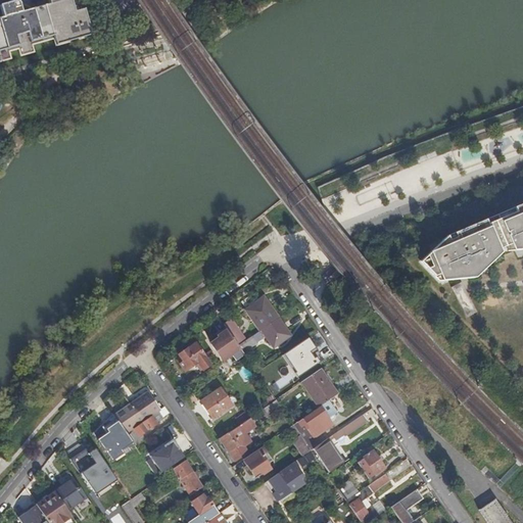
[(17,6),(12,3),(0,6),(0,13),(1,18),(0,18),(0,61),(8,60),(6,53),(17,50),(19,56),(32,53),(30,46),(53,40),(55,46),(67,43),(65,36),(77,33),(78,40),(91,36),(80,0),(46,0),(48,5),(24,12),(18,10),(17,6)]
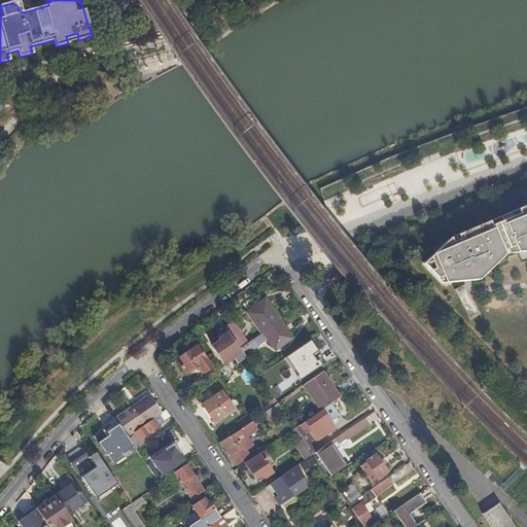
[(435,261),(426,266),(445,283),(464,280),(462,276),(469,272),(473,279),(479,277),(477,273),(487,268),(502,249),(502,248),(515,243),(517,247),(526,246),(526,206),(491,221),(492,222),(487,224),(489,227),(480,232),(478,229),(473,230),(475,234),(465,238),(463,235),(459,236),(461,240),(447,246),(433,258),(435,261)]
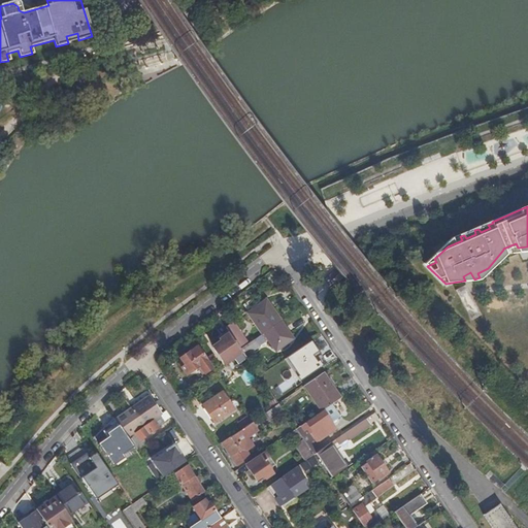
[(462,303),(470,321),(480,316),(470,298),(462,303)]
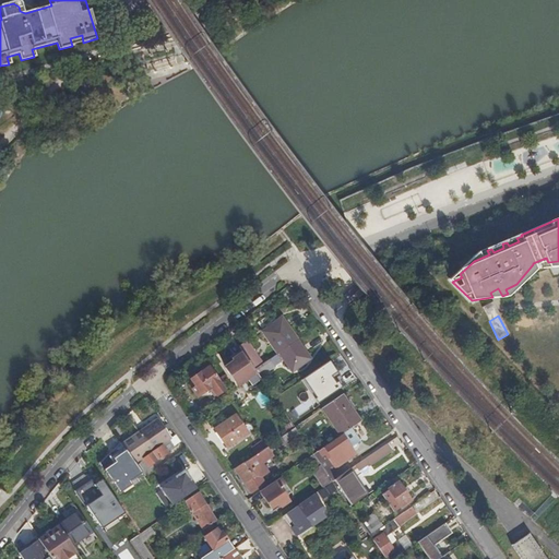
[(264,331),(280,352),(281,351),(297,340),(283,318),(264,331)]
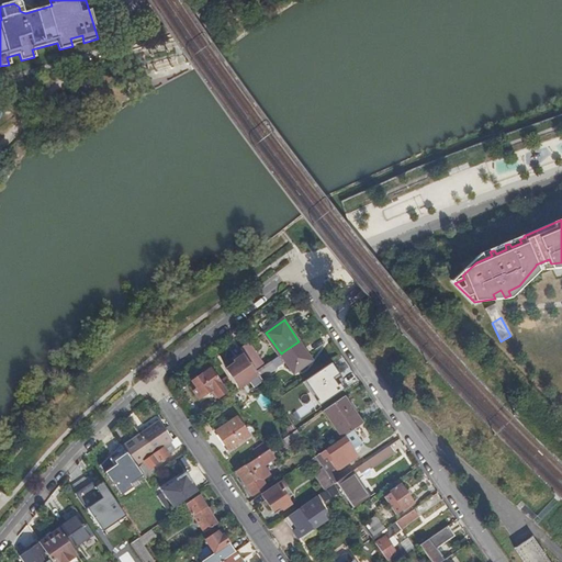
[(312,360),(299,341),(282,352),(295,371),(312,360)]
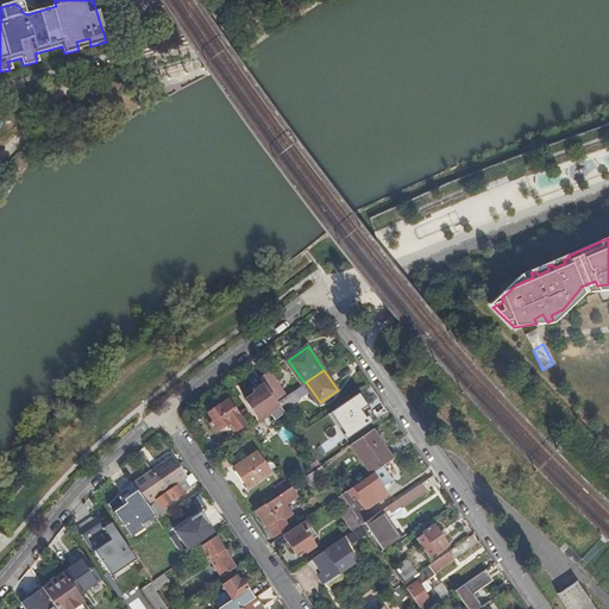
[(265,383),(272,394),(284,387),(282,384),(281,385),(271,371),(262,378),(265,383)]
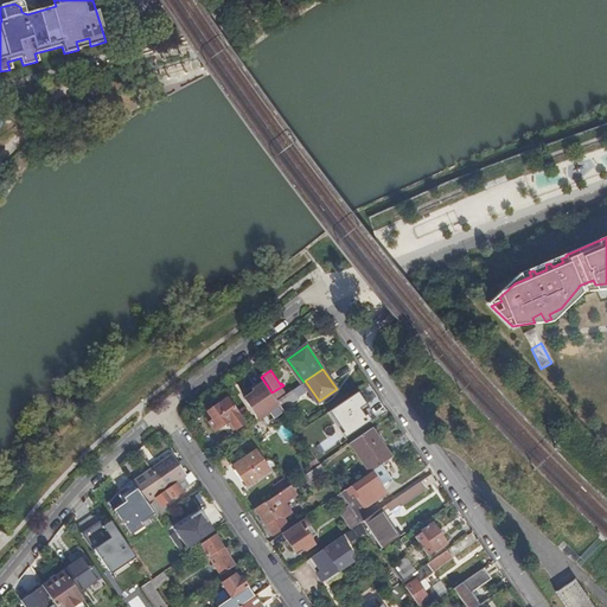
[(276,400),(274,396),(272,393),(264,382),(254,389),(256,391),(246,398),(260,419),(280,404),(276,400)]
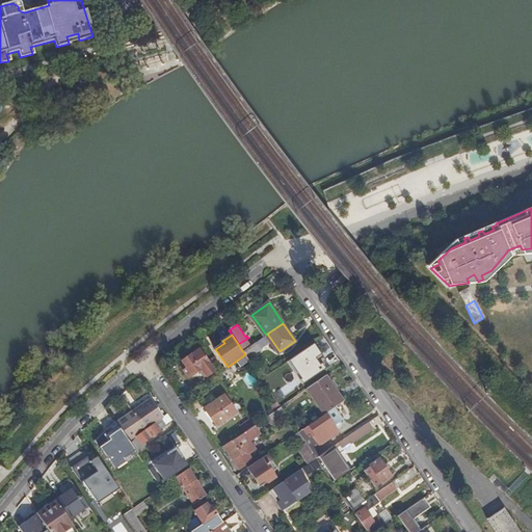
[(240,347),(242,350),(254,343),(251,340),(240,347)]
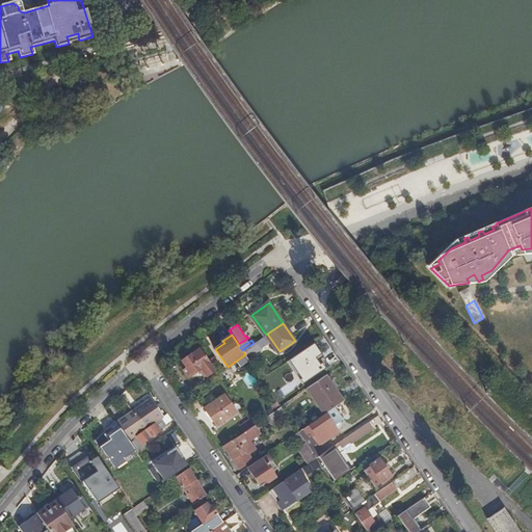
[(245,354),(247,357),(262,348),(257,341),(254,343),(242,350),(245,354)]
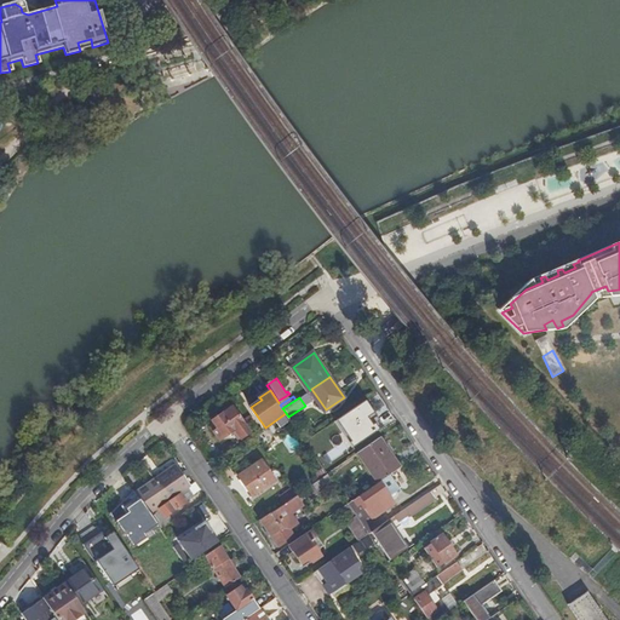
[(250,428),(234,406),(224,414),(223,412),(212,420),(218,429),(214,431),(220,440),(228,435),(235,429),(240,437),(241,438),(251,431),(250,428)]
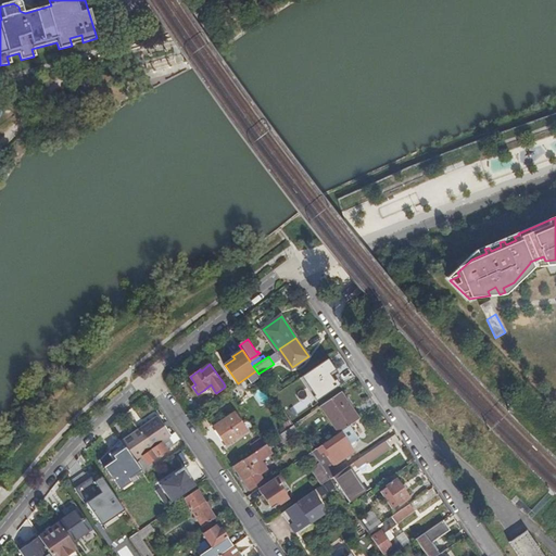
[(313,369),(303,376),(306,380),(316,374),(313,369)]
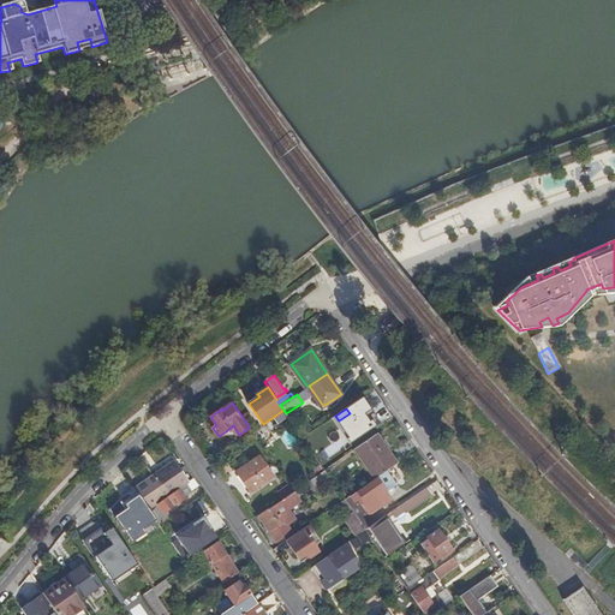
[(358,417),(339,430),(352,451),(371,437),(358,417)]
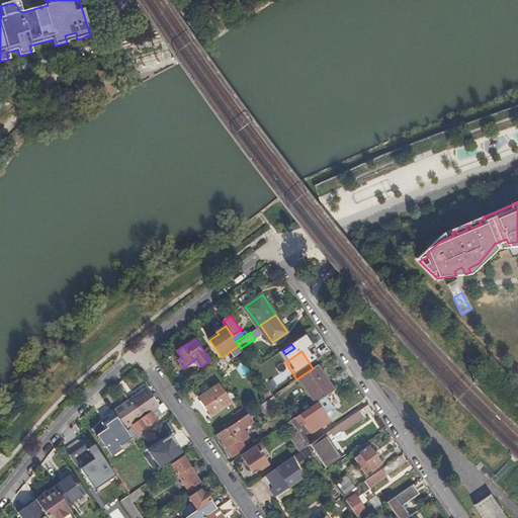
[(196,358),(190,363),(195,369),(200,365),(196,358)]
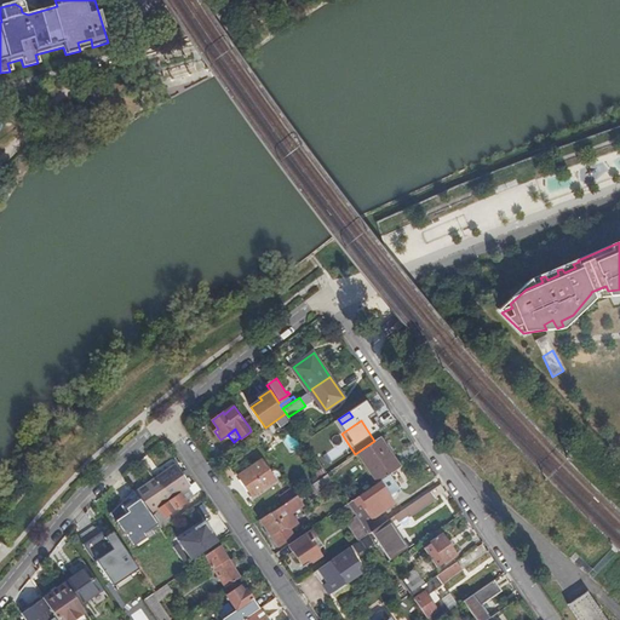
[(360,452),(357,453),(379,483),(382,481),(390,475),(401,468),(380,438),(360,452)]
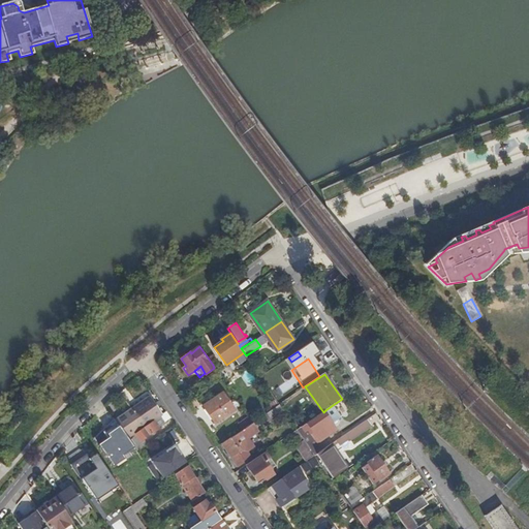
[(223,393),(204,406),(219,427),(238,414),(223,393)]
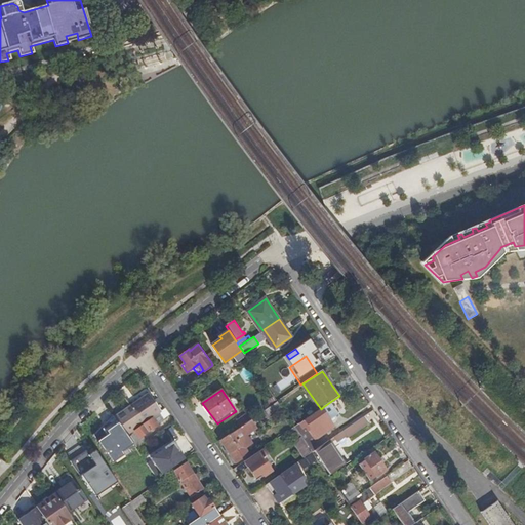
[(149,393),(130,406),(135,408),(145,421),(152,416),(157,423),(163,419),(159,412),(161,410),(149,393)]
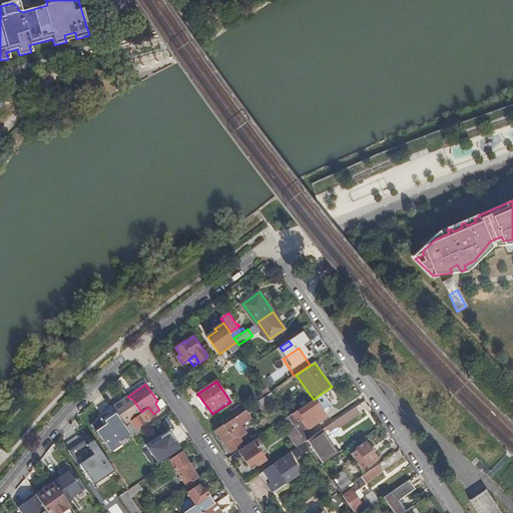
[(190,387),(184,390),(189,398),(195,394),(190,387)]
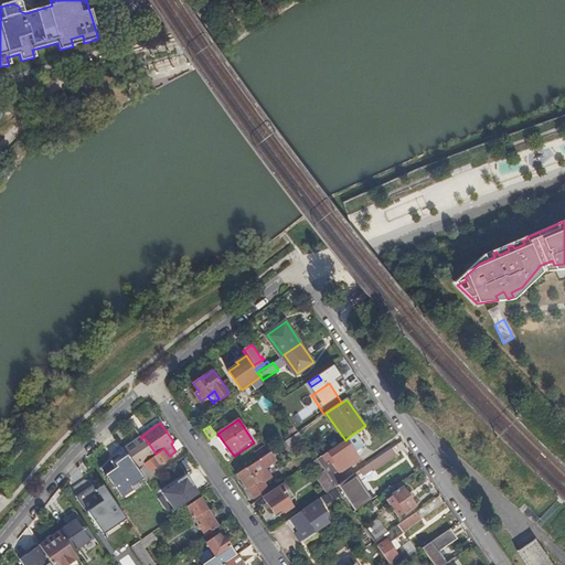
[(299,432),(289,438),(294,445),(304,438),(302,437),(299,432)]
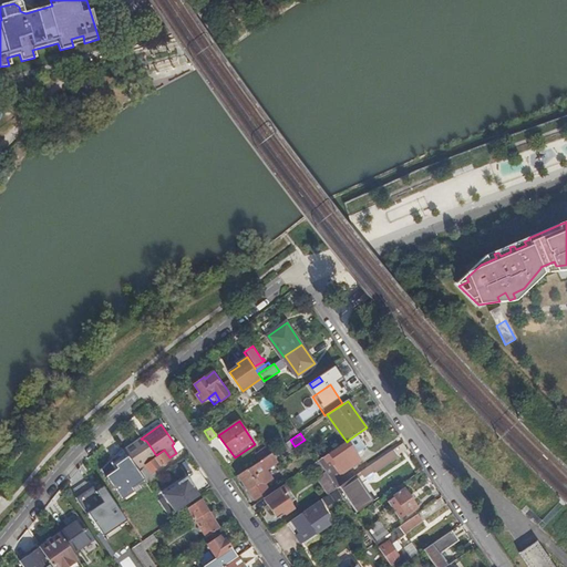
[(357,434),(349,440),(358,453),(367,447),(357,434)]
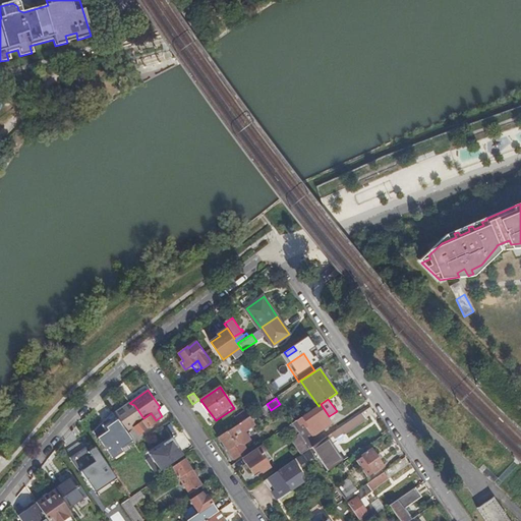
[(129,403),(114,413),(126,430),(133,425),(143,418),(134,405),(129,403)]
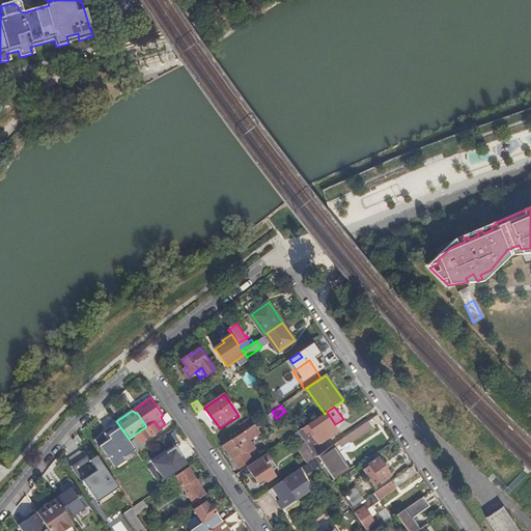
[(276,418),(272,412),(261,419),(267,425),(276,418)]
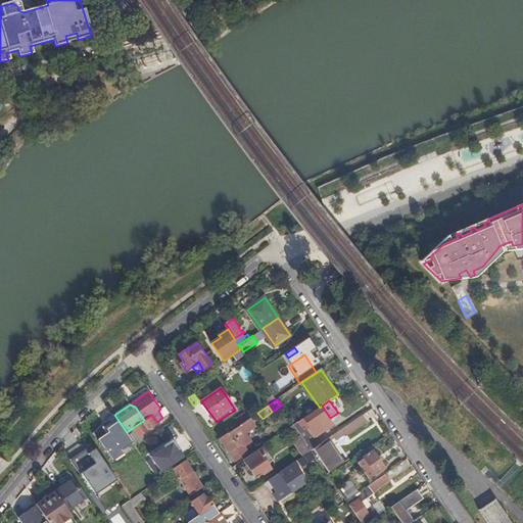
[(320,408),(294,425),(312,449),(313,449),(321,444),(324,441),(320,434),(334,424),(330,418),(322,406),(320,408)]
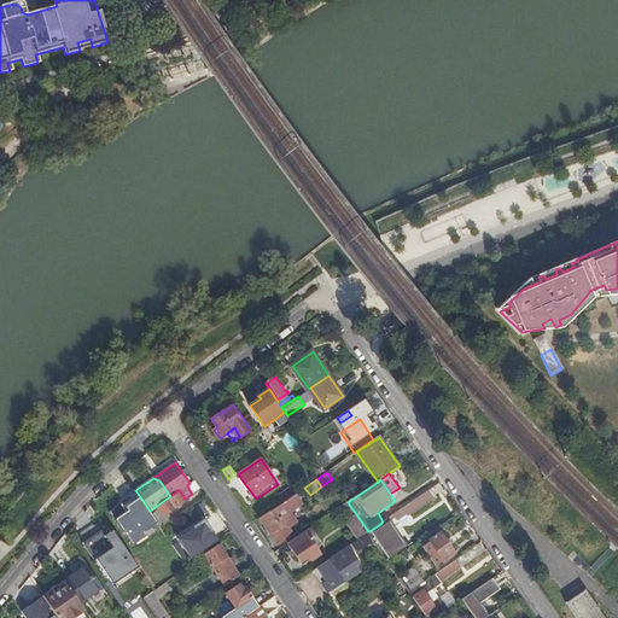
[(170,496),(158,505),(165,514),(185,501),(184,499),(185,499),(179,490),(170,496)]
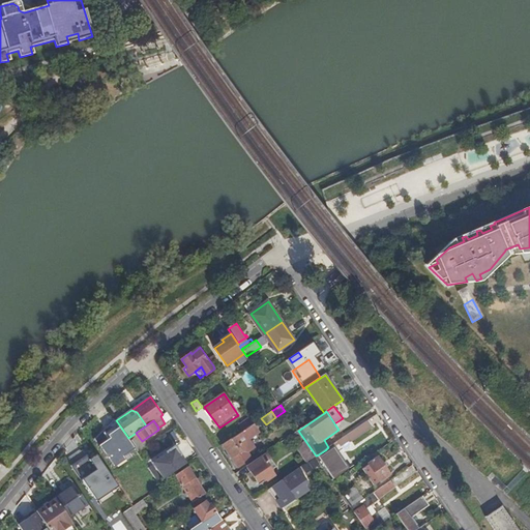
[(367,420),(337,441),(341,445),(350,439),(352,441),(372,427),(367,420)]
